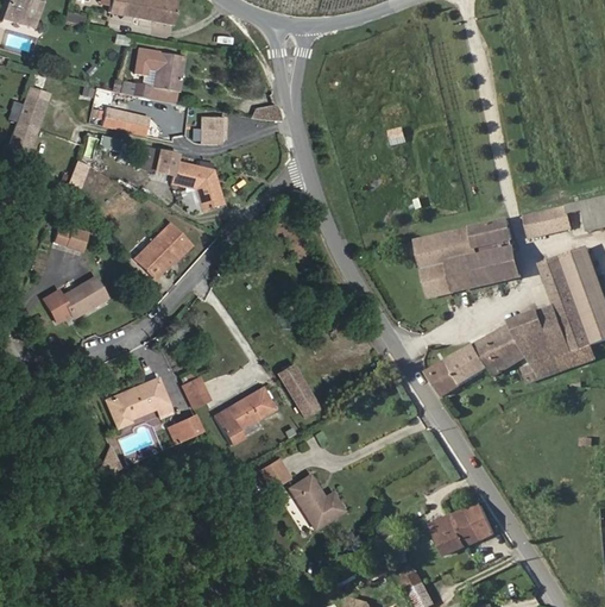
[(14,0),(14,4),(10,2),(10,6),(41,13),(44,0),(14,0)]
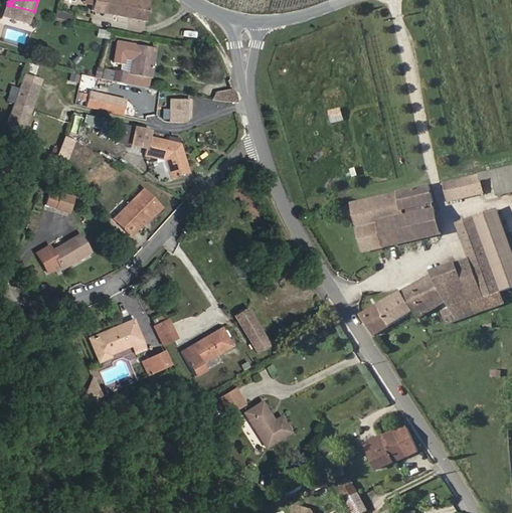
[(94,0),(93,6),(92,11),(146,22),(150,2),(139,0),(94,0)]
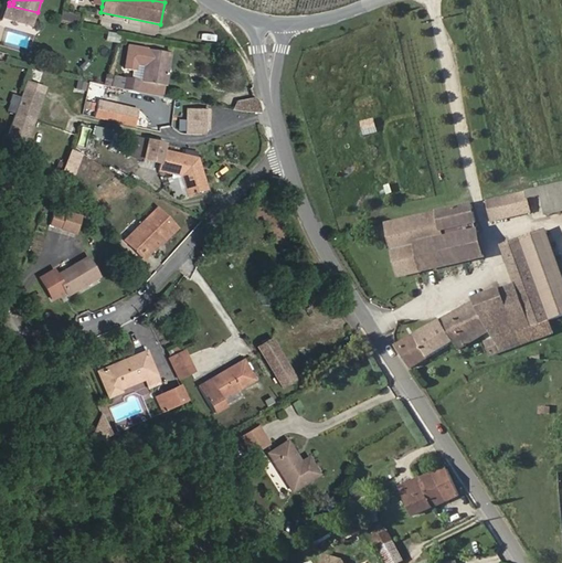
[(34,25),(38,12),(9,6),(6,18),(34,25)]
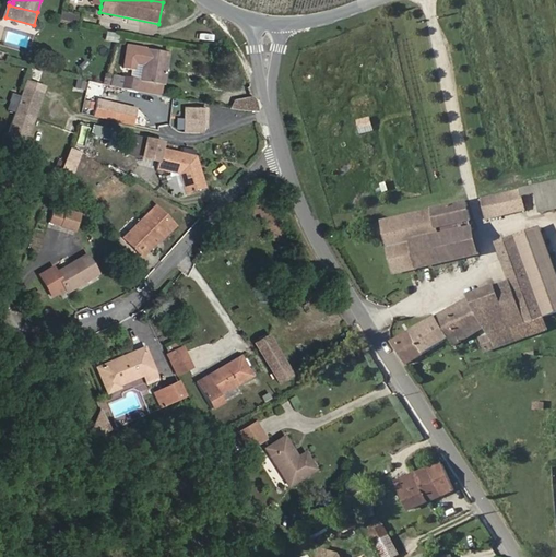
[(63,12),(61,19),(70,21),(71,14),(63,12)]
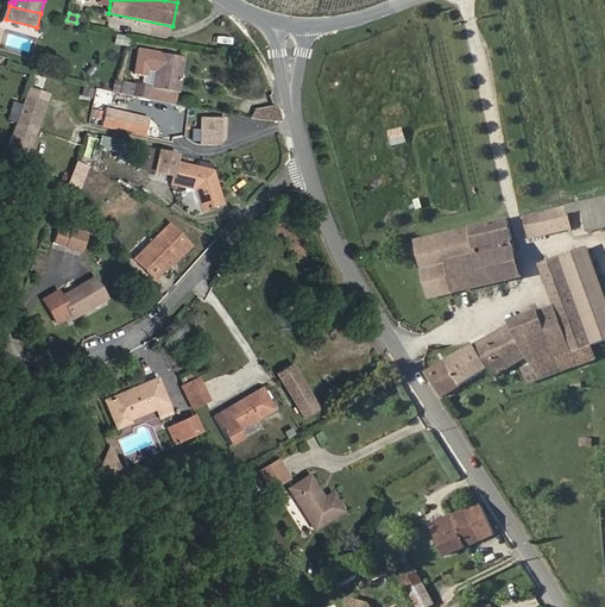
[(76,23),(90,25),(92,19),(77,16),(76,23)]
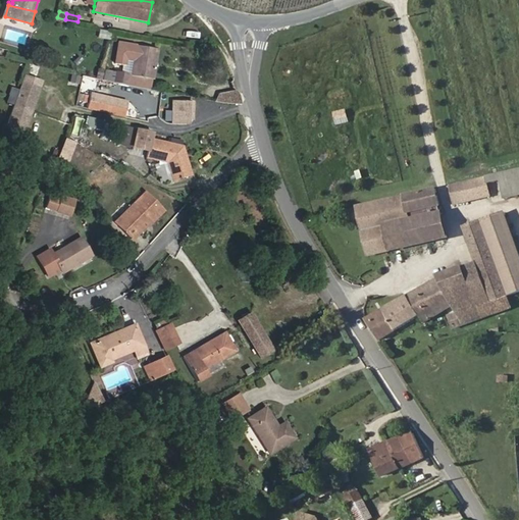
[(96,29),(95,36),(104,37),(105,30),(96,29)]
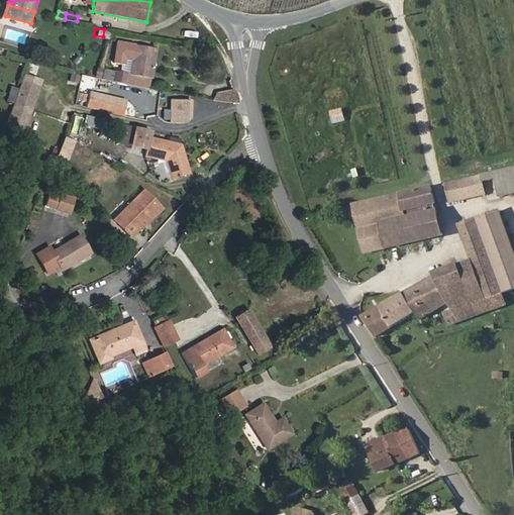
[(153,56),(155,46),(117,40),(116,49),(153,56)]
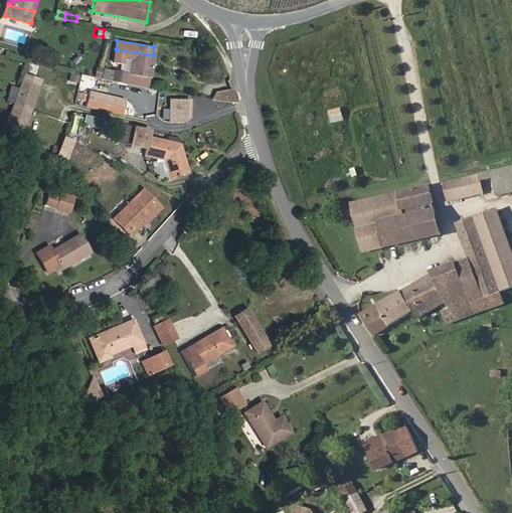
[(149,76),(153,55),(116,49),(114,60),(124,61),(125,56),(131,57),(128,71),(113,68),(111,79),(143,86),(145,75),(149,76)]
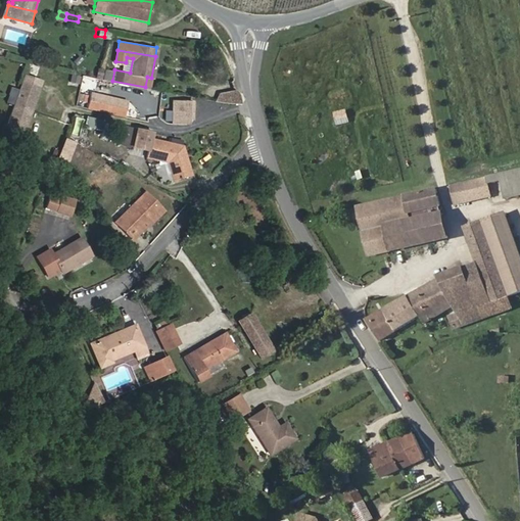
[(112,81),(114,69),(107,68),(106,70),(105,78),(105,80),(112,81)]
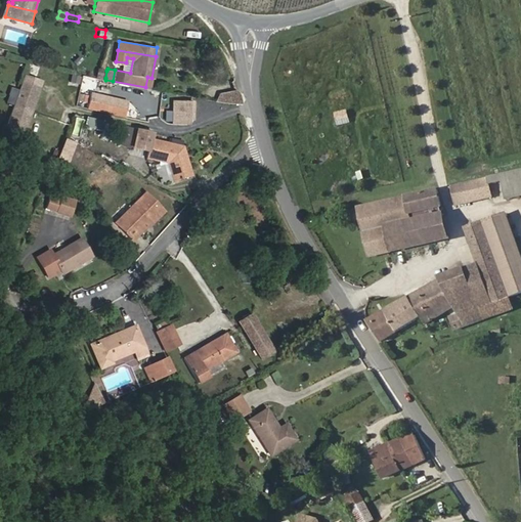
[(105,78),(106,71),(100,70),(98,77),(105,78)]
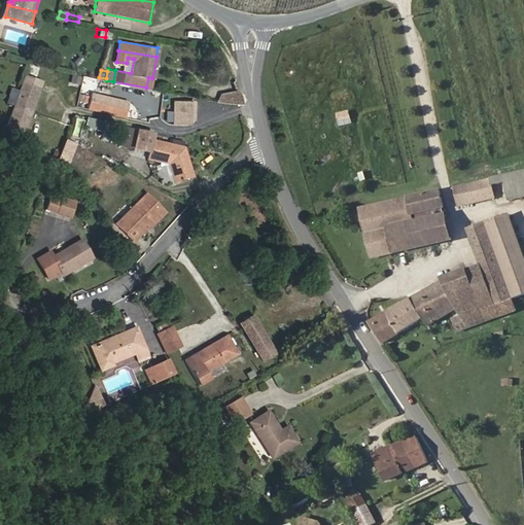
[(32,89),(35,79),(18,73),(14,83),(32,89)]
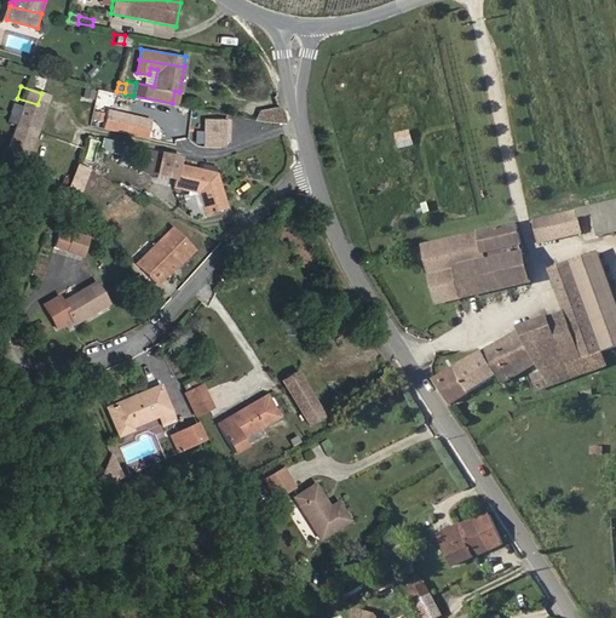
[(80,86),(78,98),(90,101),(93,89),(80,86)]
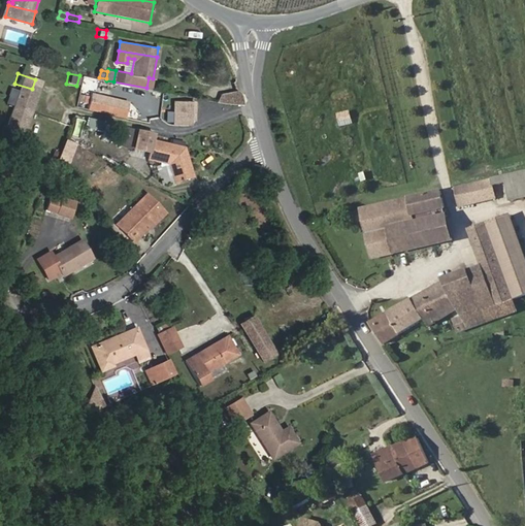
[(32,89),(14,84),(0,127),(17,133),(32,89)]
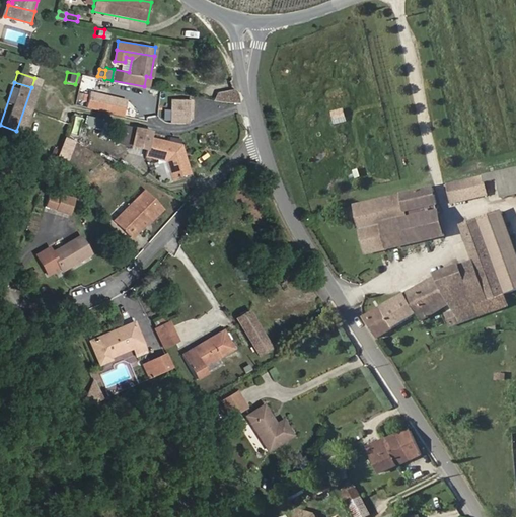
[(75,90),(74,98),(82,100),(83,92),(75,90)]
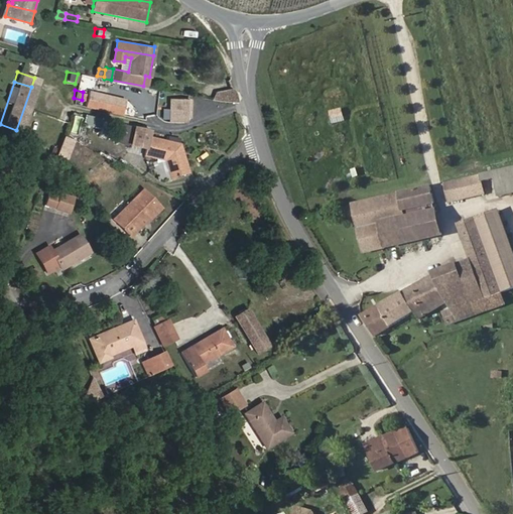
[(90,106),(127,114),(130,99),(93,91),(90,106)]
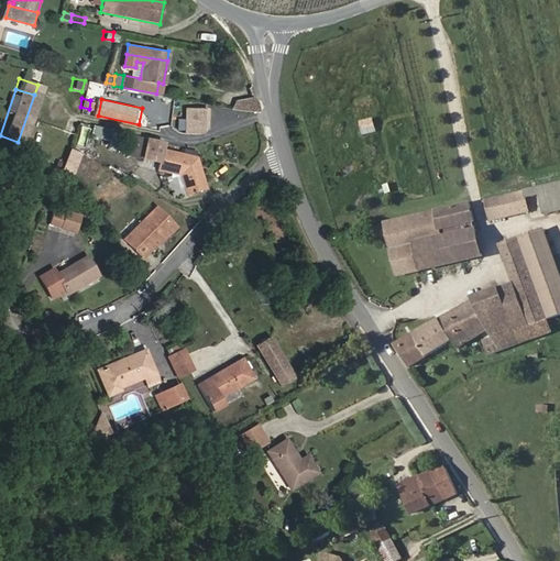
[(198,132),(199,109),(183,108),(182,131),(198,132)]
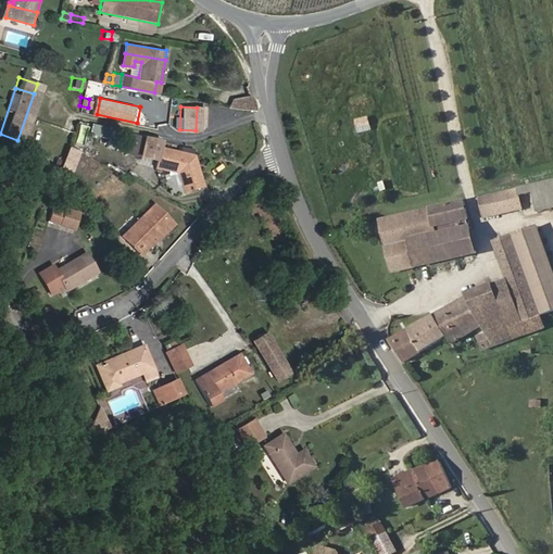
[(83,122),(80,131),(101,137),(103,126),(83,122)]
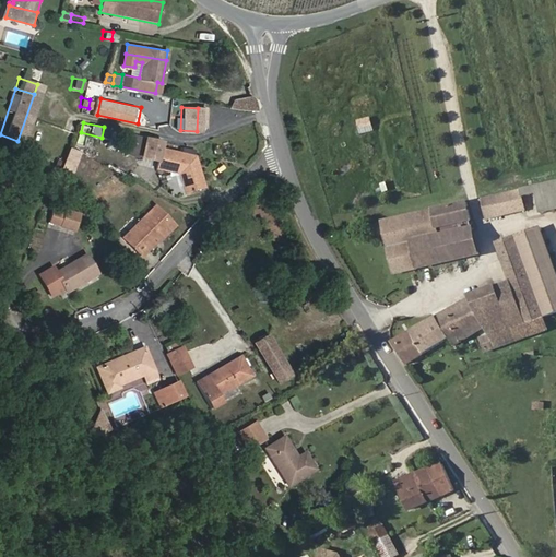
[(161,155),(163,147),(164,141),(148,137),(143,151),(161,155)]
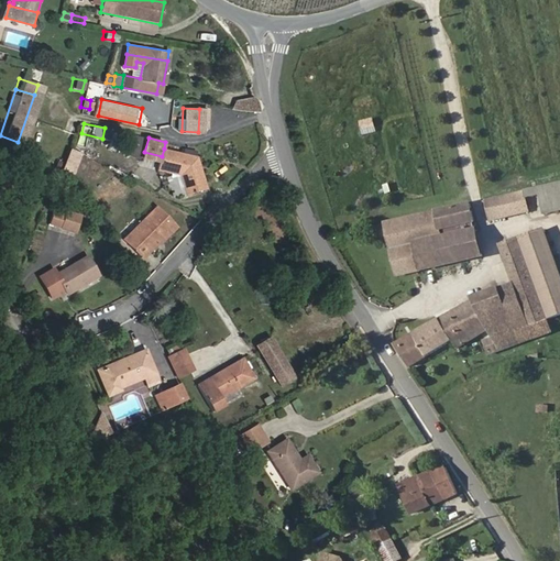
[(158,168),(178,174),(183,175),(187,191),(206,187),(198,156),(164,149),(158,168)]
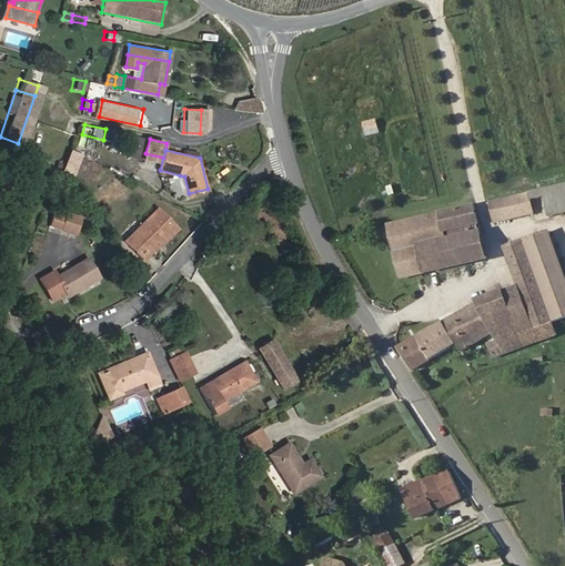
[(72,174),(79,157),(66,152),(60,170),(72,174)]
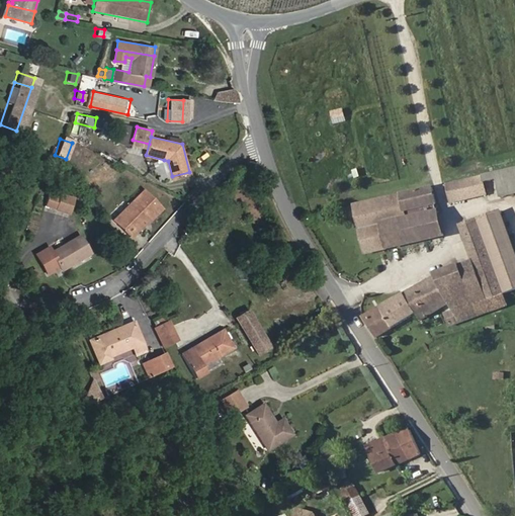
[(164,160),(169,177),(172,176),(168,161),(164,160)]
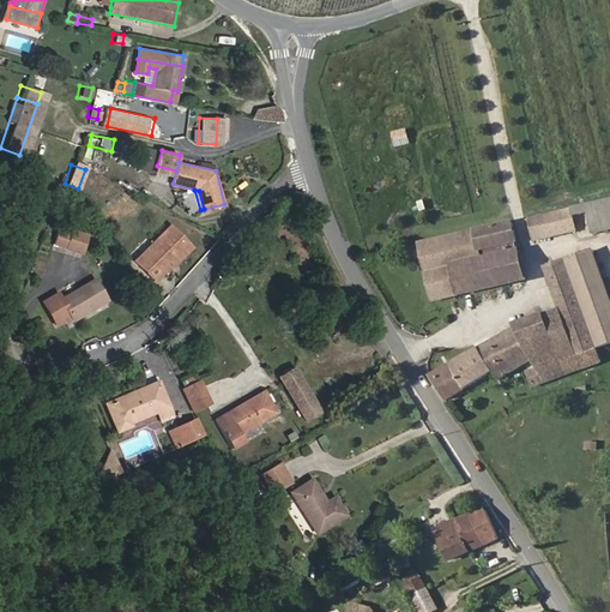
[(609,201),(569,210),(571,216),(585,213),(591,241),(609,238),(609,201)]
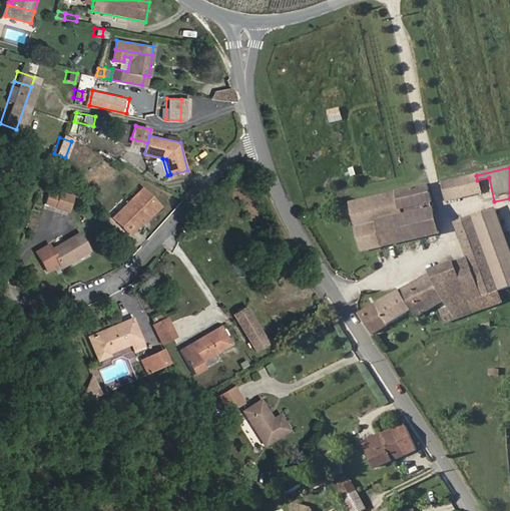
[(478,186),(477,180),(476,175),(445,181),(447,192),(478,186)]
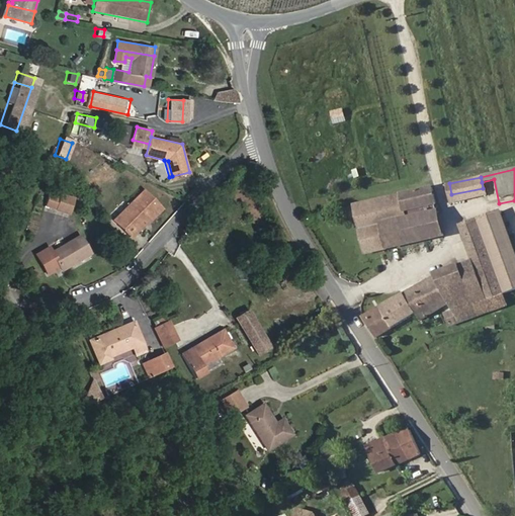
[(430,188),(400,194),(405,218),(378,224),(383,248),(429,238),(425,217),(435,215),(430,188)]
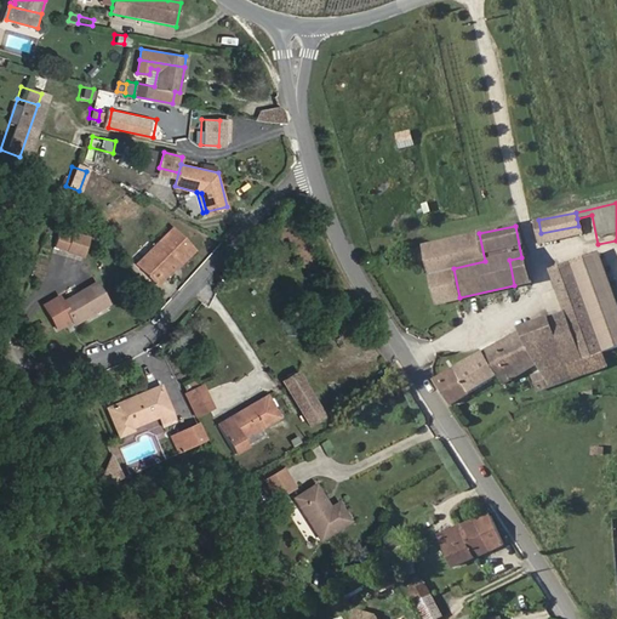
[(167,267),(187,248),(167,230),(133,265),(155,285),(171,271),(167,267)]
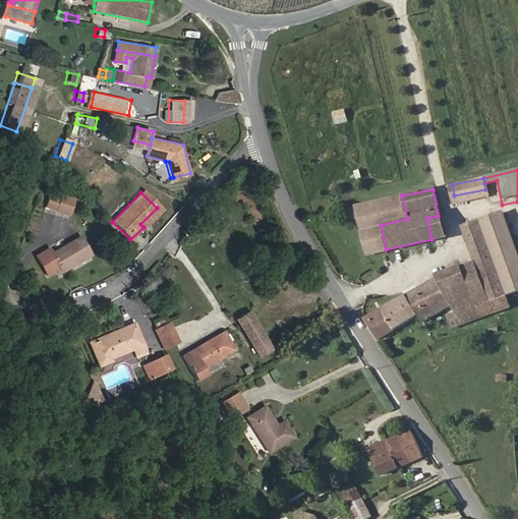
[(381,225),(407,219),(402,195),(353,206),(364,254),(386,249),(381,225)]
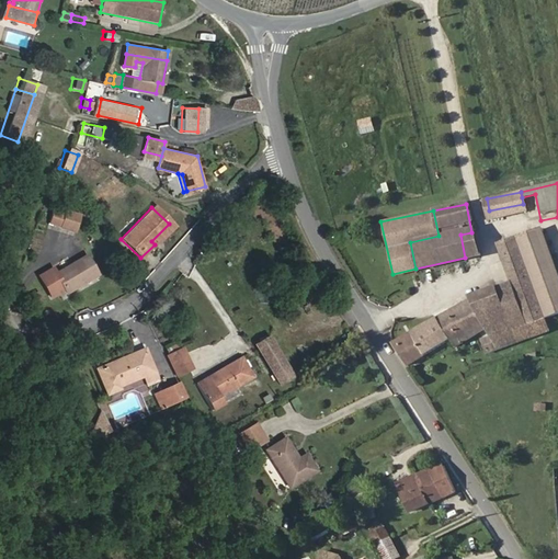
[(44,228),(56,231),(60,218),(48,215),(44,228)]
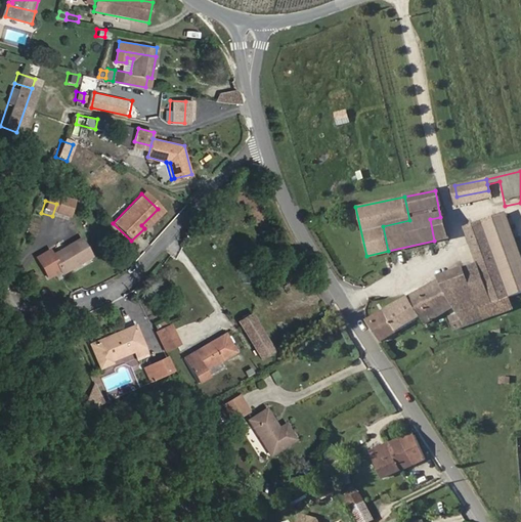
[(72,207),(56,203),(56,204),(52,216),(51,217),(68,222),(72,207)]
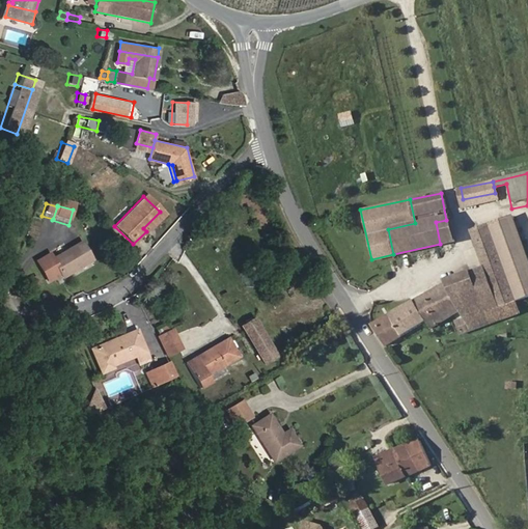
[(146,231),(162,215),(160,212),(143,228),(146,231)]
